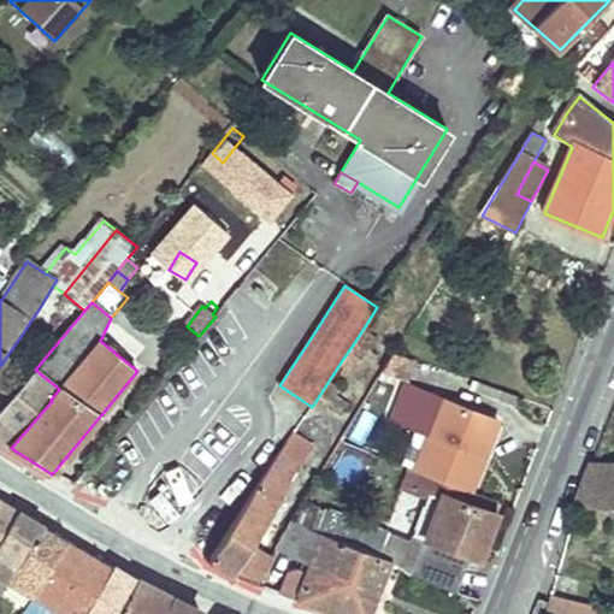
[(361,332),(341,362),(354,370),(366,352),(370,354),(378,343),(361,332)]
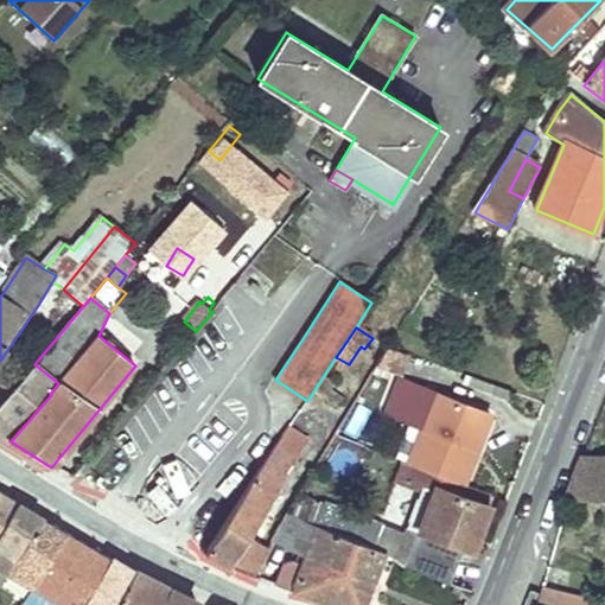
[(34,364),(0,405),(0,434),(11,441),(51,395),(50,394),(58,383),(34,364)]
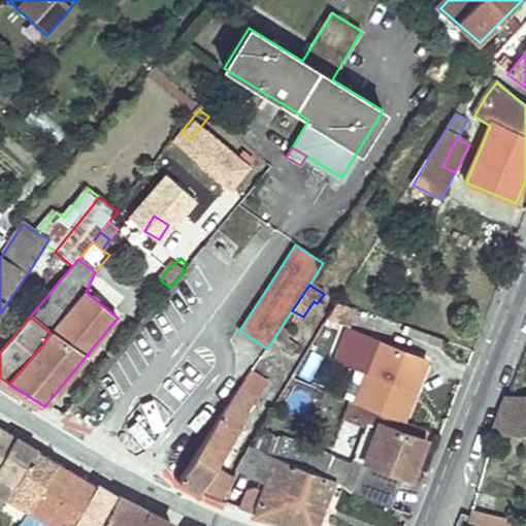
[(407,388),(418,360),(347,332),(335,360),(358,369),(368,373),(356,404),(403,423),(416,391),(407,388)]
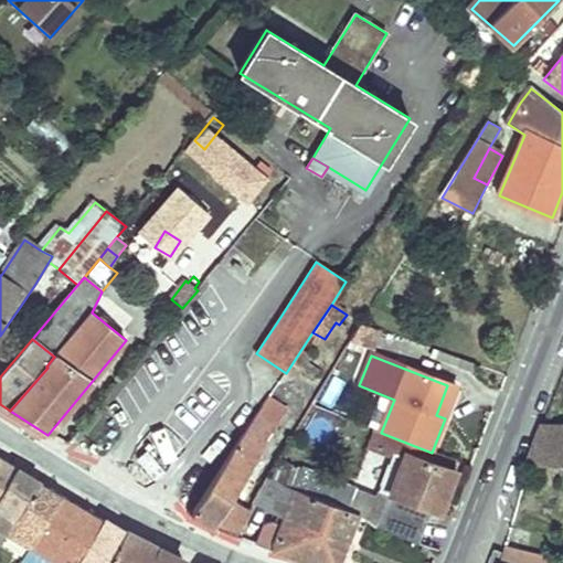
[(457,390),(447,385),(436,415),(445,418),(457,390)]
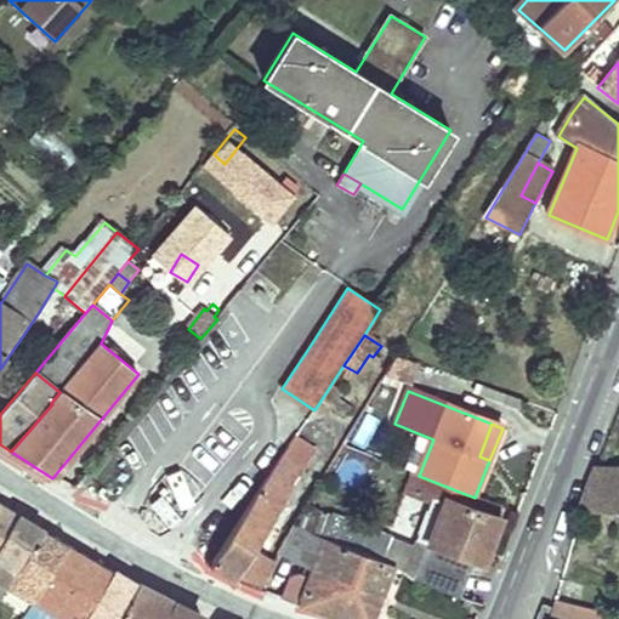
[(421,435),(407,471),(413,473),(419,476),(433,439),(421,435)]
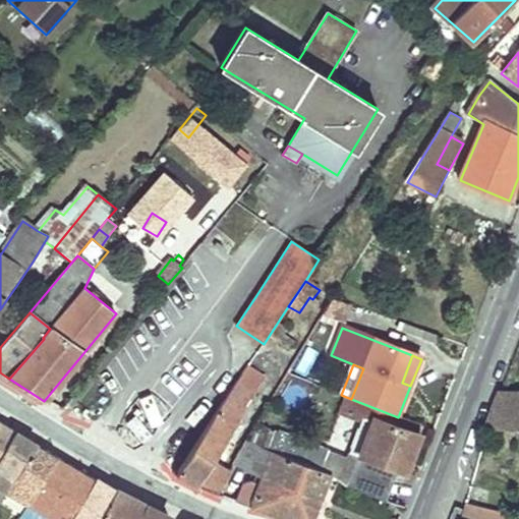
[(266,379),(248,366),(187,459),(176,476),(207,494),(218,498),(231,474),(213,463),(266,379)]
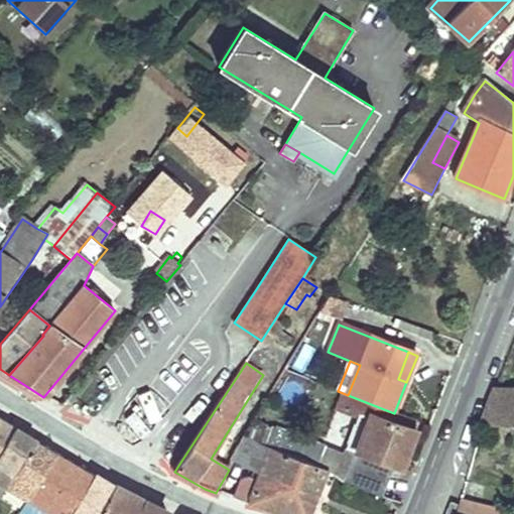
[(513,390),(497,390),(486,423),(513,423),(513,390)]
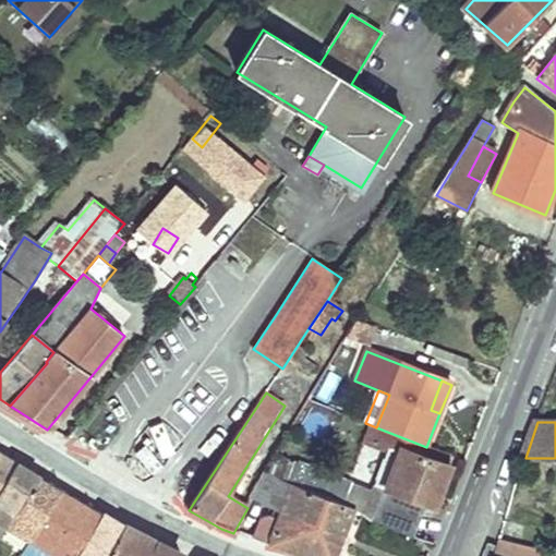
[(388,447),(371,493),(376,510),(372,522),(413,536),(426,504),(435,507),(450,468),(423,457),(426,447),(376,427),(371,425),(366,438),(388,447)]
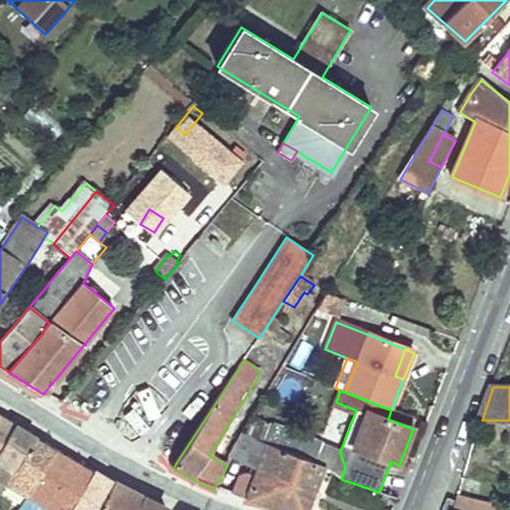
[(313,463),(321,444),(274,423),(280,409),(263,402),(242,435),(269,446),(313,463)]
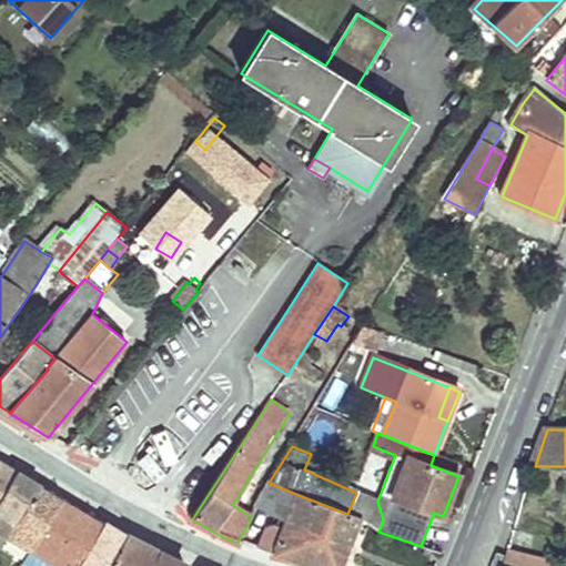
[(0,501),(17,472),(0,462),(0,501)]
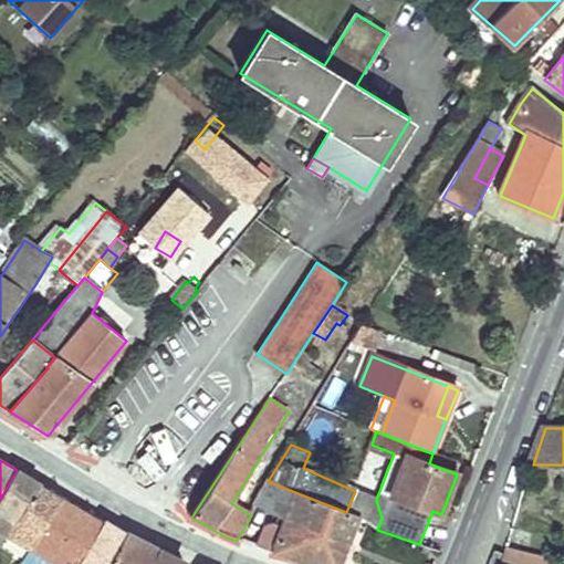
[(0,547),(8,535),(39,483),(17,470),(0,499),(0,547)]
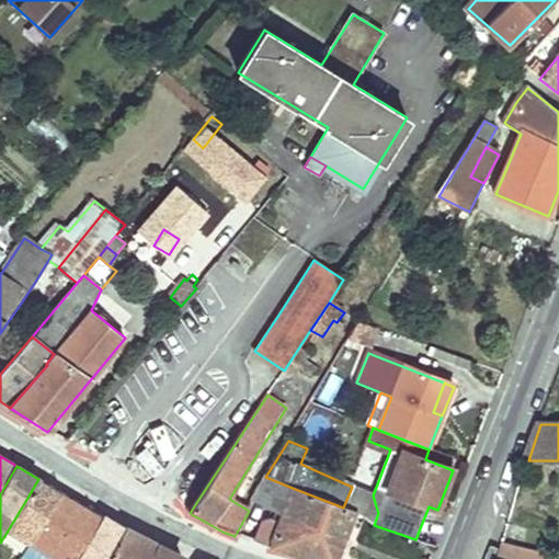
[(8,531),(31,545),(61,493),(38,479),(8,531)]
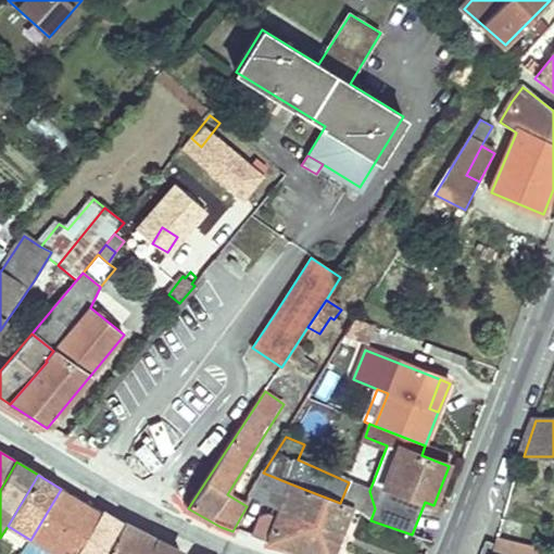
[(369,491),(349,482),(340,503),(355,510),(370,520),(375,508),(369,491)]
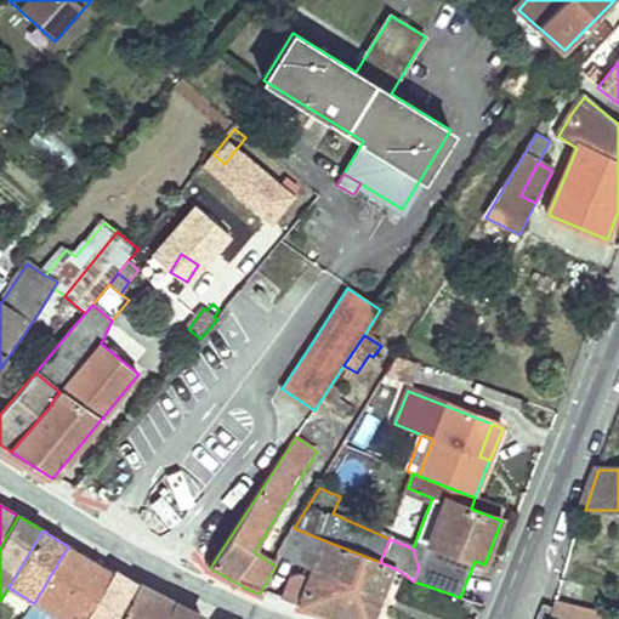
[(375,618),(397,569),(380,562),(327,541),(310,580),(297,575),(291,579),(280,602),(324,618),(375,618)]
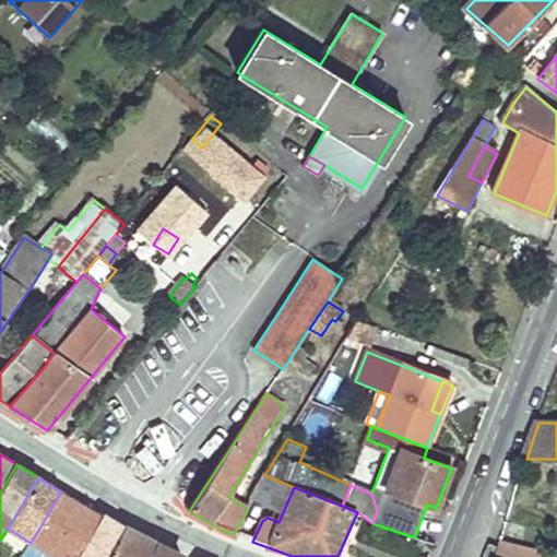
[(75,556),(102,516),(61,492),(31,543),(54,556),(75,556)]
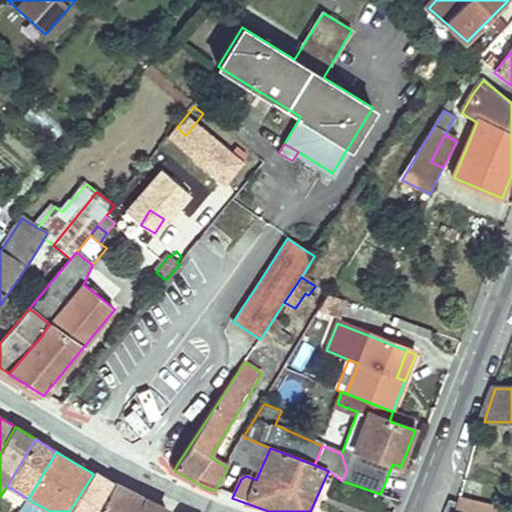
[(96,511),(111,485),(93,474),(69,511),(96,511)]
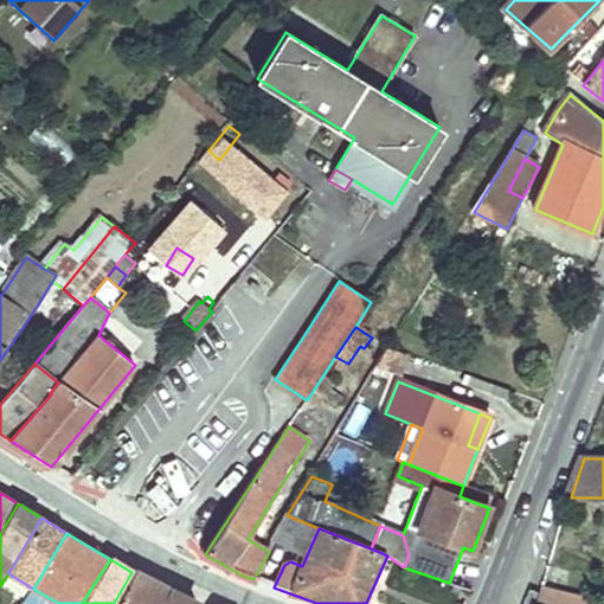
[(160,603),(168,589),(132,572),(114,603),(160,603)]
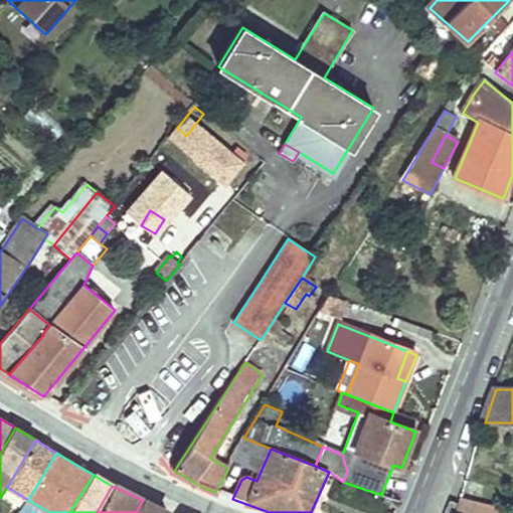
[(503,512),(504,510),(464,499),(460,512),(503,512)]
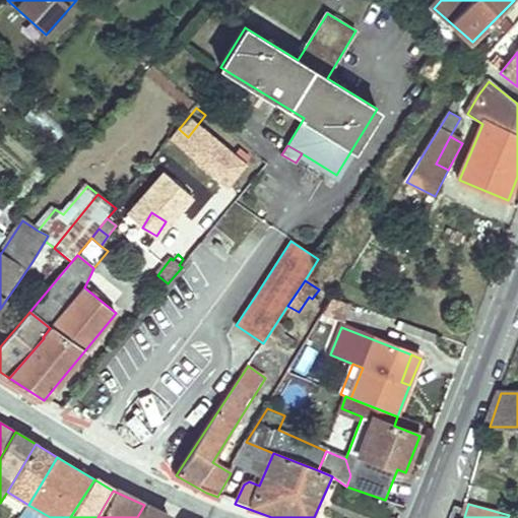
[(144,505),(137,517),(169,517),(170,516),(144,505)]
